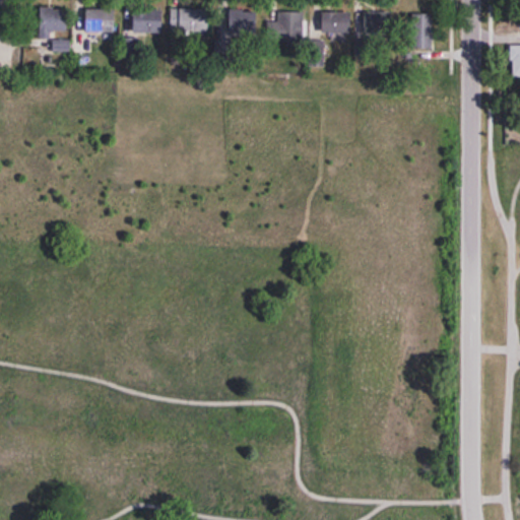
[(68,9),(35,9),(35,39),(52,39),(52,31),(68,31),(68,9)]
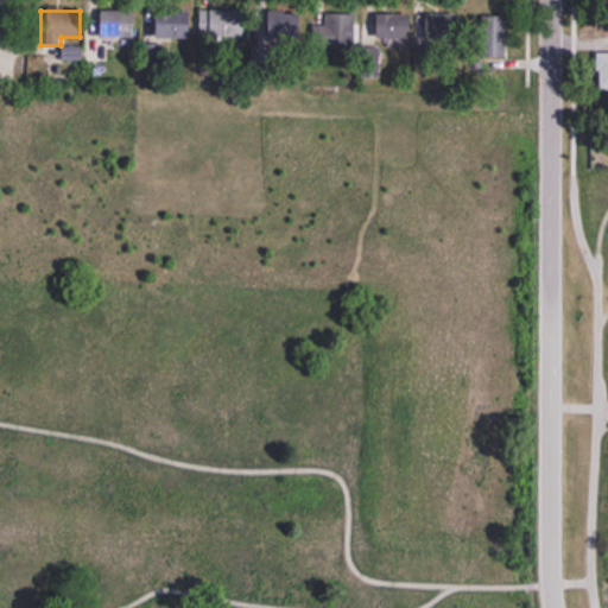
[(135,38),(135,11),(101,11),(101,39),(87,39),(87,61),(109,61),(109,38),(135,38)]
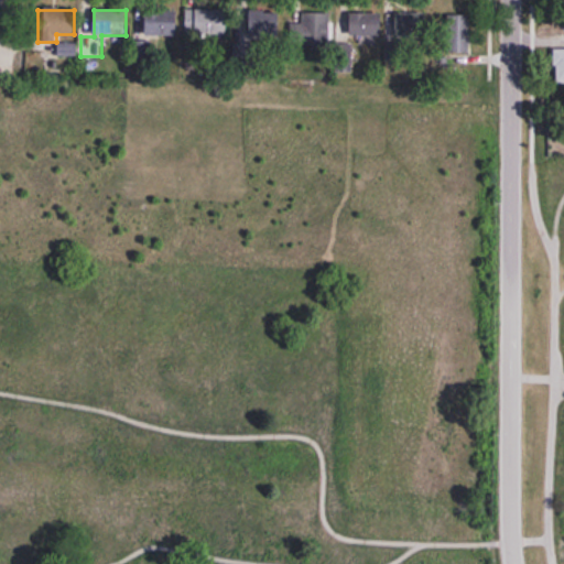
[(185,35),(227,35),(227,10),(185,10),(185,35)]
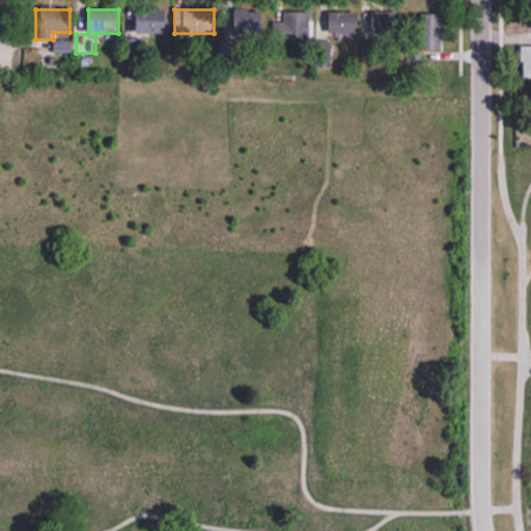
[(234,32),(263,32),(263,9),(234,9),(234,32)]
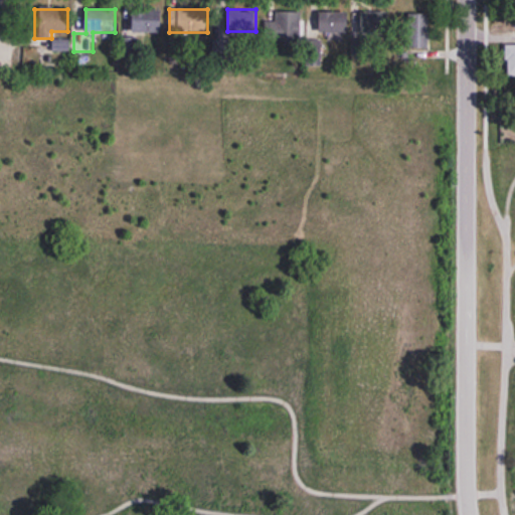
[(132,32),(161,32),(161,11),(132,11),(132,32)]
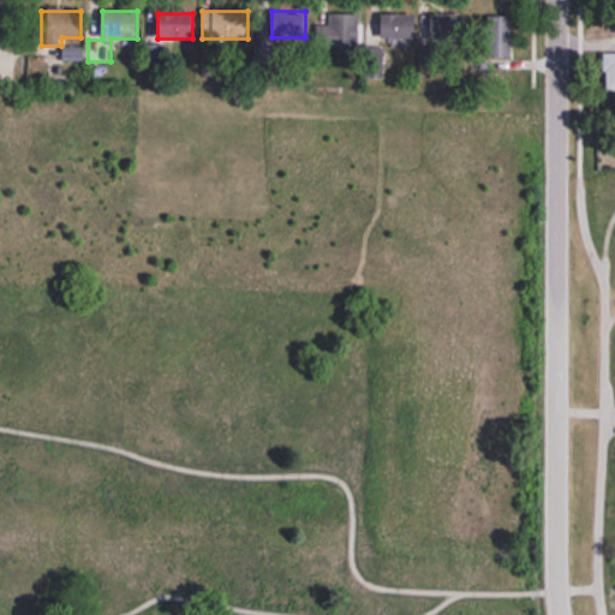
[(328,25),(317,25),(317,48),(359,48),(359,13),(328,13),(328,25)]
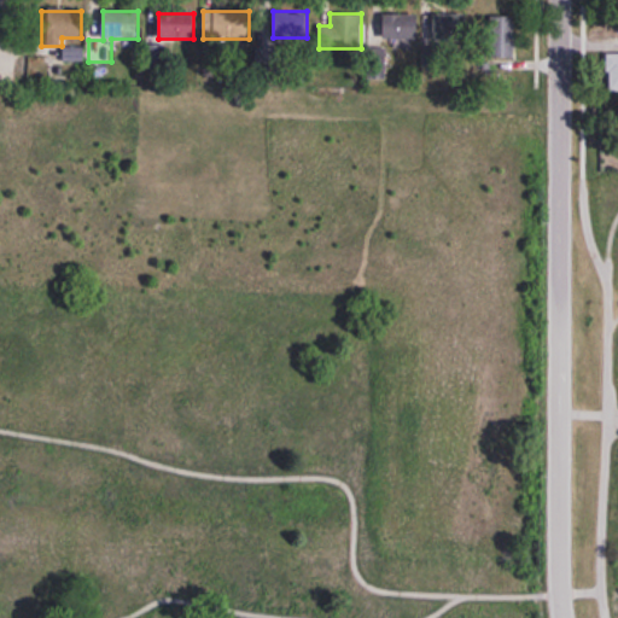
[(419,40),(419,13),(384,13),(384,40),(419,40)]
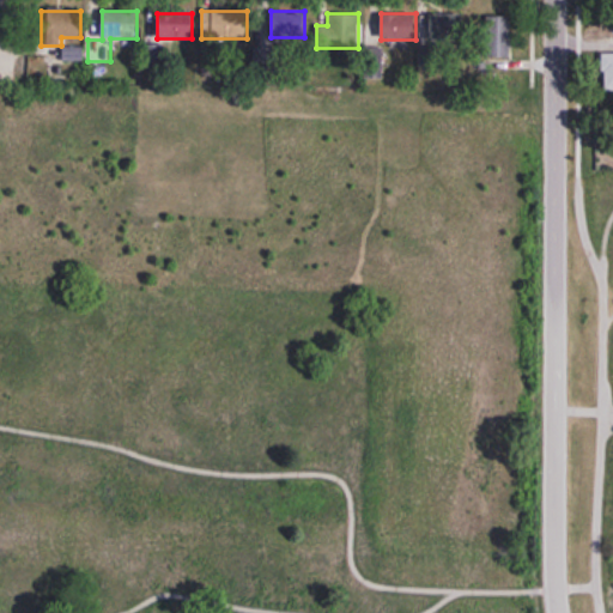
[(465,13),(429,13),(429,46),(465,46),(465,13)]
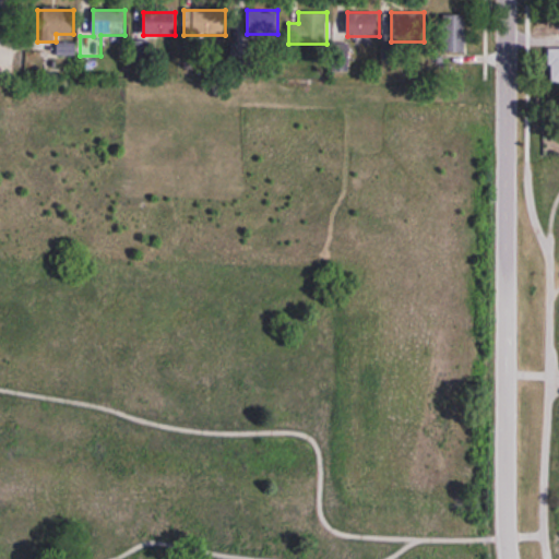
[(466,52),(466,13),(445,13),(445,52),(466,52)]
